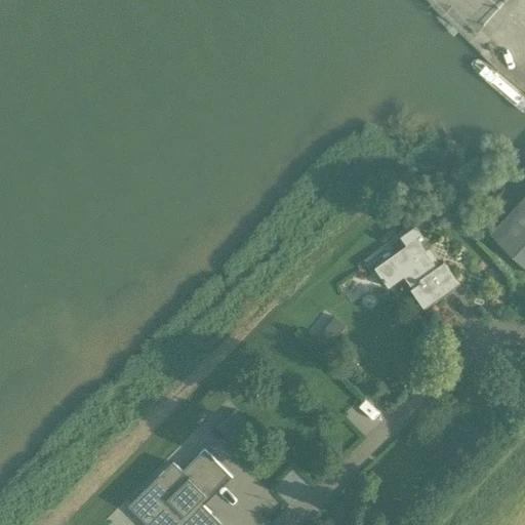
[(524,266),(524,196),(490,233),(524,266)]
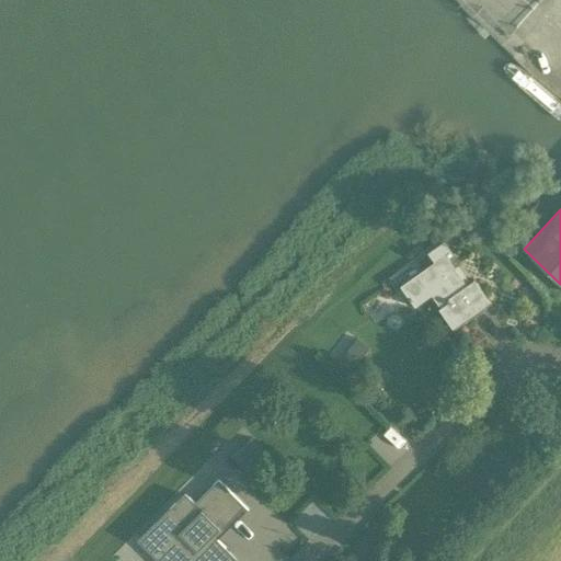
[(414,306),(431,294),(441,307),(438,309),(455,331),(491,305),(473,279),(467,285),(448,259),(454,254),(445,242),(430,253),(435,261),(400,286),(414,306)]
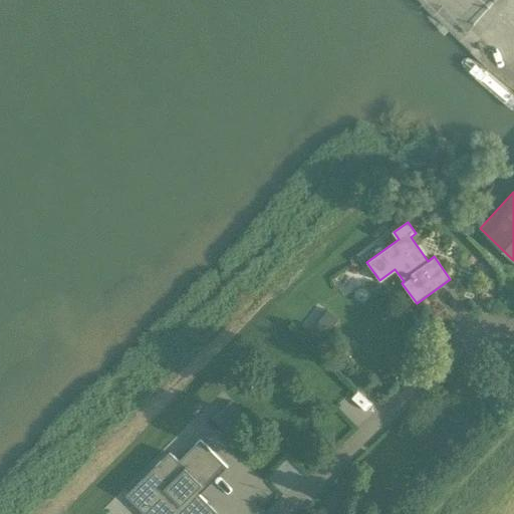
[(314,325),(308,333),(319,341),(325,334),(314,325)]
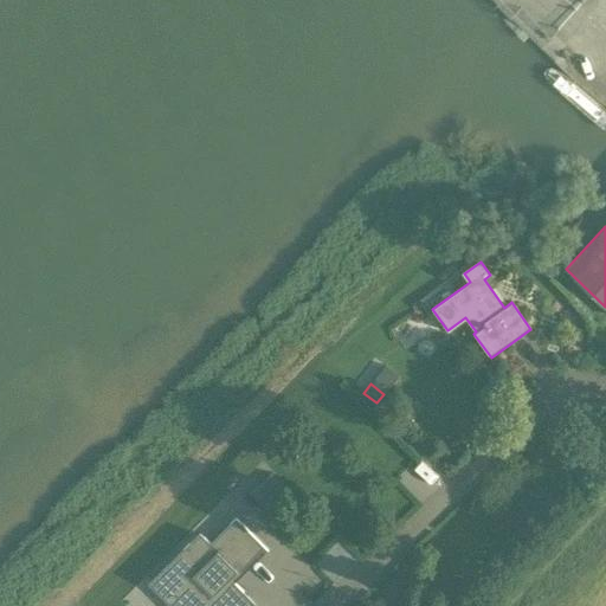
[(270,474),(250,494),(264,507),(284,488),(270,474)]
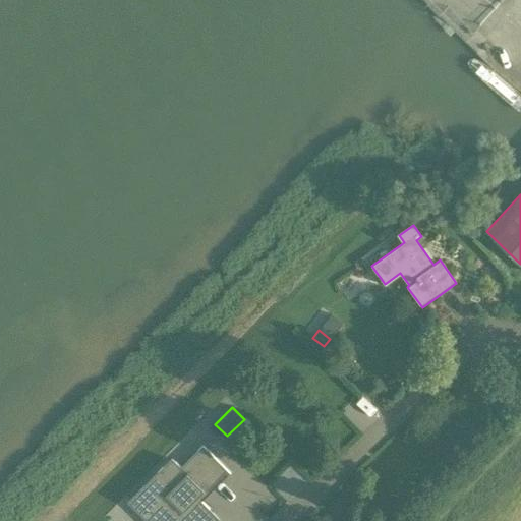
[(212,520),(217,516),(197,497),(204,491),(205,493),(226,471),(229,474),(230,473),(203,445),(181,466),(172,457),(128,501),(148,520),(172,520),(173,520),(172,520),(212,520)]
